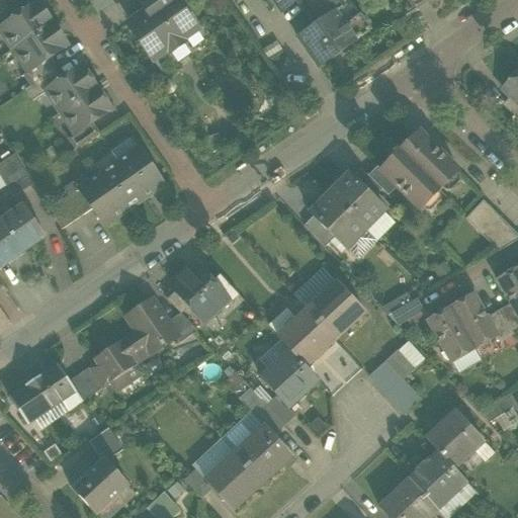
[(1,0),(0,0),(0,14),(8,9),(1,0)]
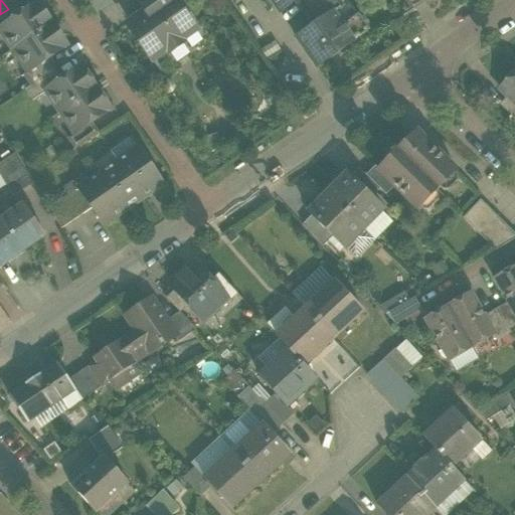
[(87,0),(94,10),(108,0),(87,0)]
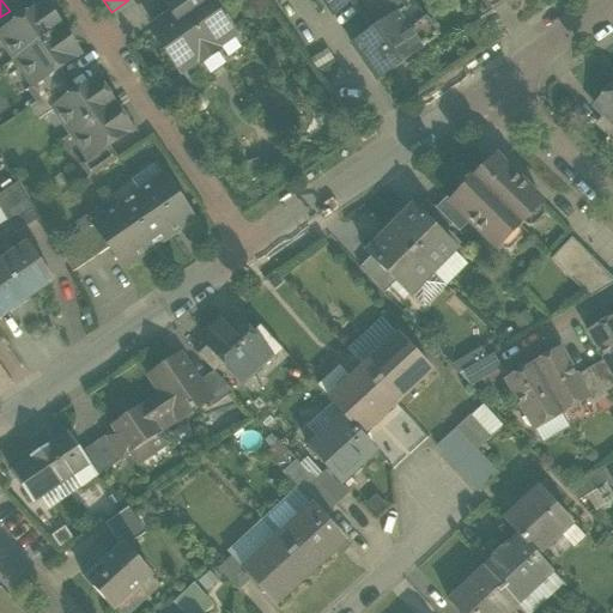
[(218,0),(194,0),(173,16),(176,20),(158,32),(181,66),(194,56),(198,60),(201,65),(218,53),(214,48),(216,48),(212,43),(226,34),(212,13),(223,6),(218,0)]
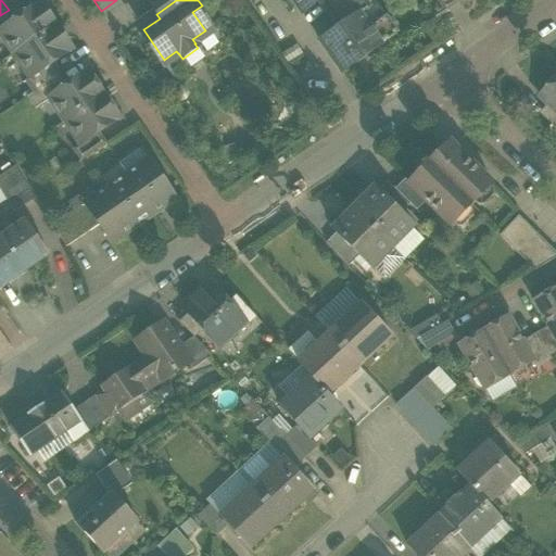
[(147,0),(156,14),(176,0),(147,0)]
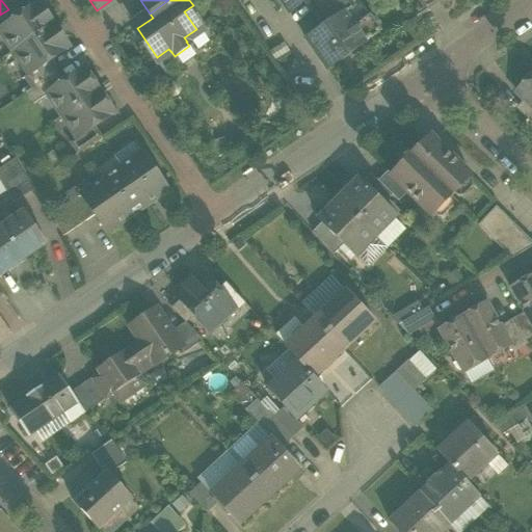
[(280,0),(287,9),(293,10),(304,2),(307,0),(280,0)]
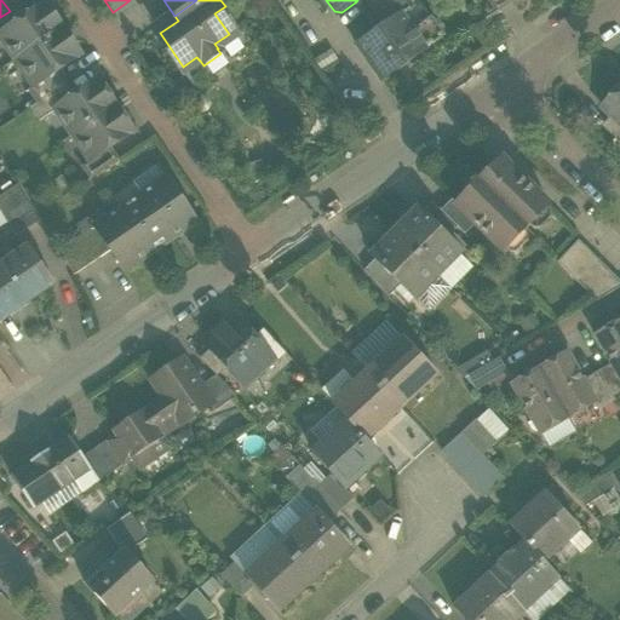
[(357,0),(355,3),(363,15),(383,0),(357,0)]
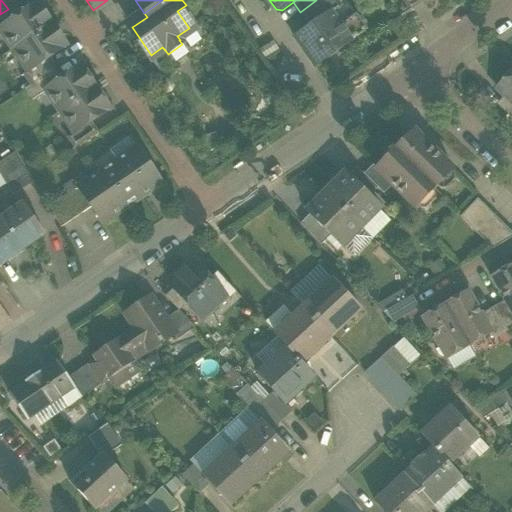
[(335,0),(316,0),(300,12),(310,26),(331,12),(331,13),(341,7),(335,0)]
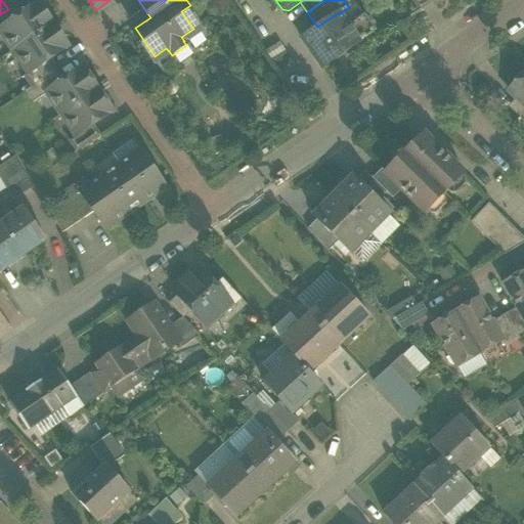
[(430,0),(410,0),(419,12),(433,3),(430,0)]
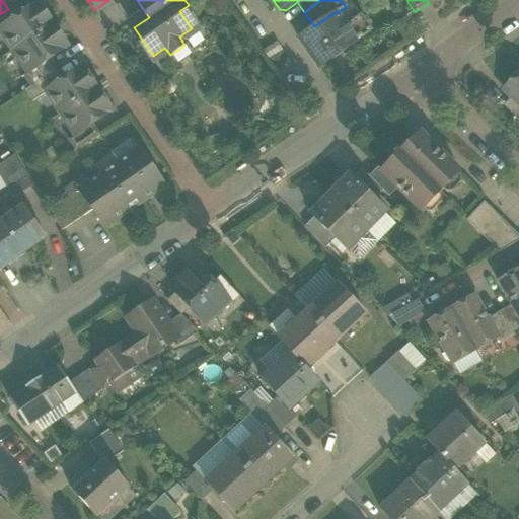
[(18,17),(0,29),(0,32),(12,51),(49,26),(44,17),(45,12),(39,3),(18,17)]
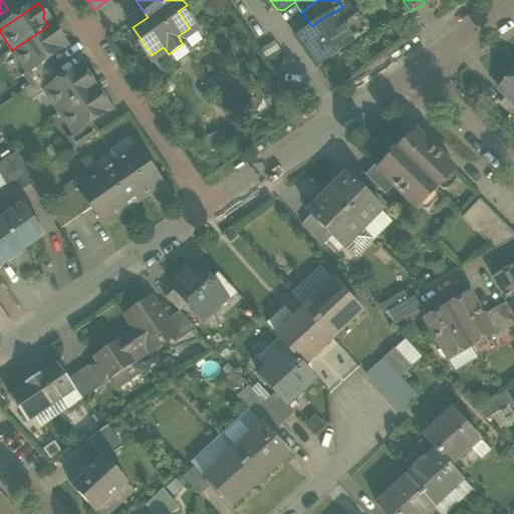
[(0,14),(0,29),(18,17),(11,7),(8,9),(0,14)]
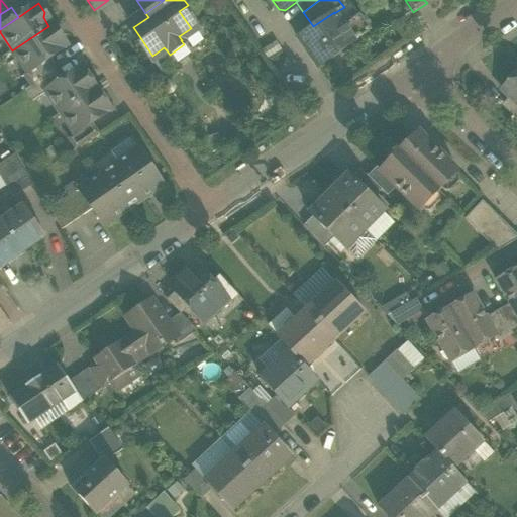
[(313,26),(296,38),(317,69),(355,42),(354,41),(343,26),(334,13),(334,12),(313,26)]
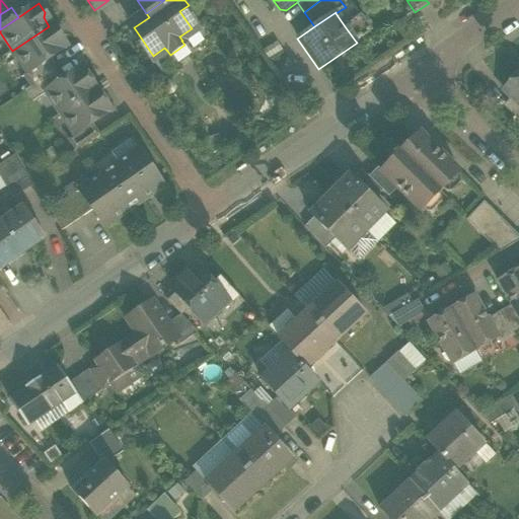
[(361,15),(345,26),(356,42),(372,30),(361,15)]
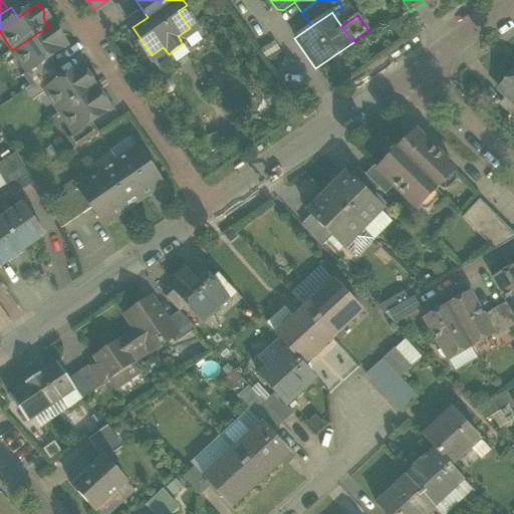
[(48,26),(12,50),(27,72),(28,73),(47,59),(67,46),(61,37),(55,36),(48,26)]
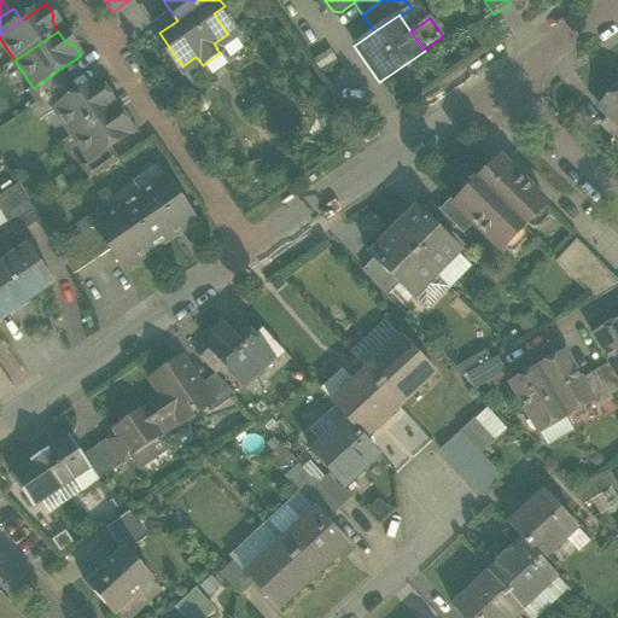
[(57,71),(34,88),(33,87),(29,89),(38,104),(65,85),(57,71)]
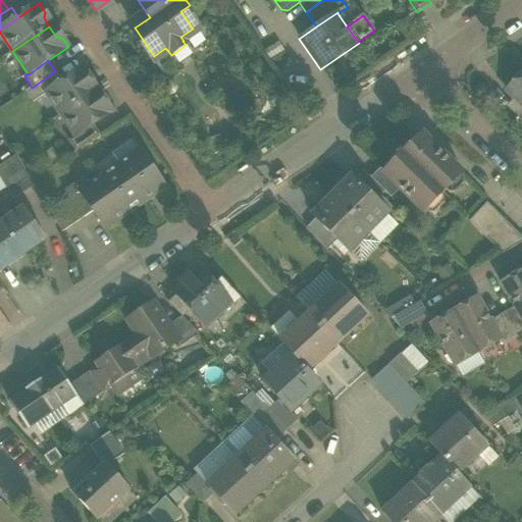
[(62,82),(46,93),(46,94),(60,115),(98,90),(83,67),(62,82)]
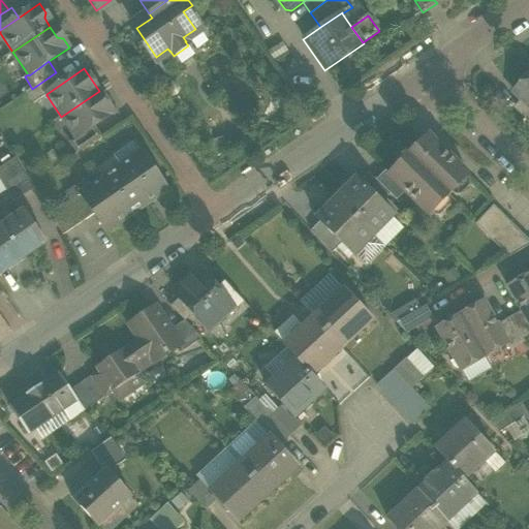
[(32,89),(26,93),(34,103),(47,95),(47,94),(63,83),(56,72),(32,89)]
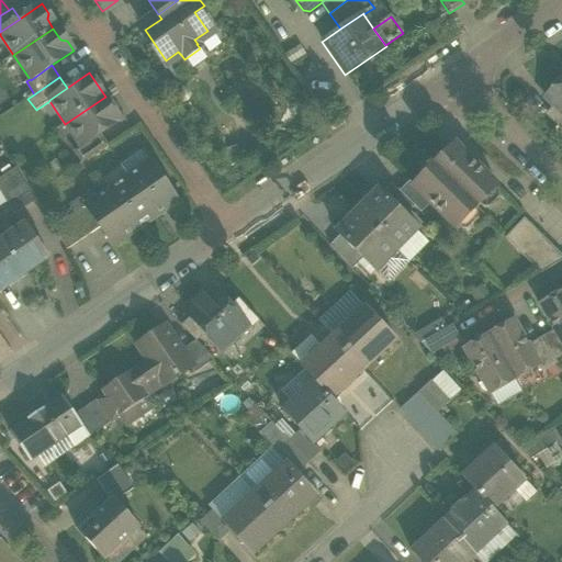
[(561,79),(546,97),(561,113),(561,79)]
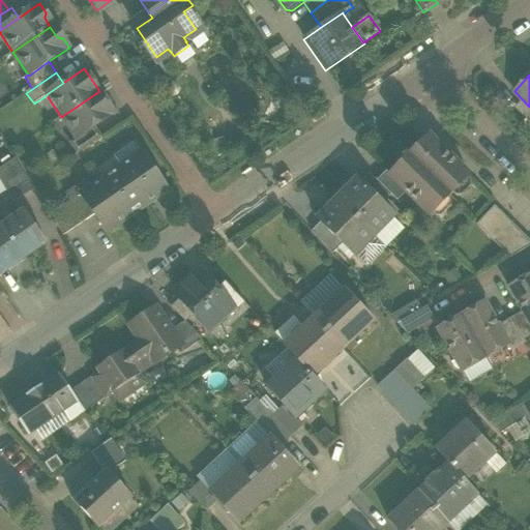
[(99,91),(61,117),(76,138),(77,139),(93,127),(114,113),(99,91)]
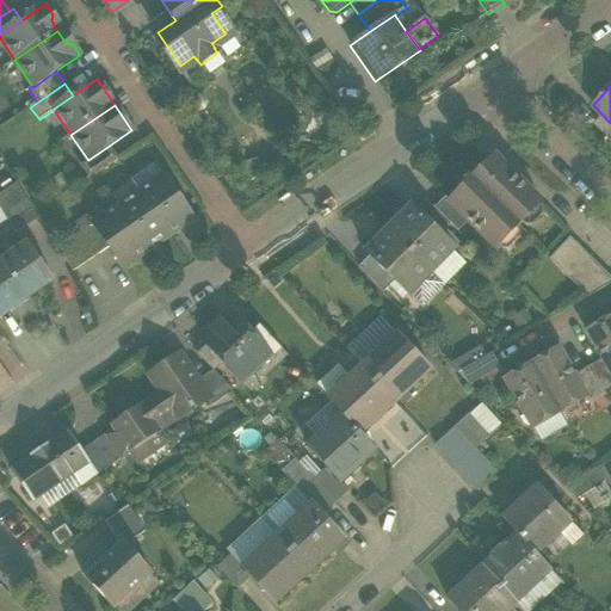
[(107,147),(88,160),(87,159),(80,165),(88,177),(116,159),(107,147)]
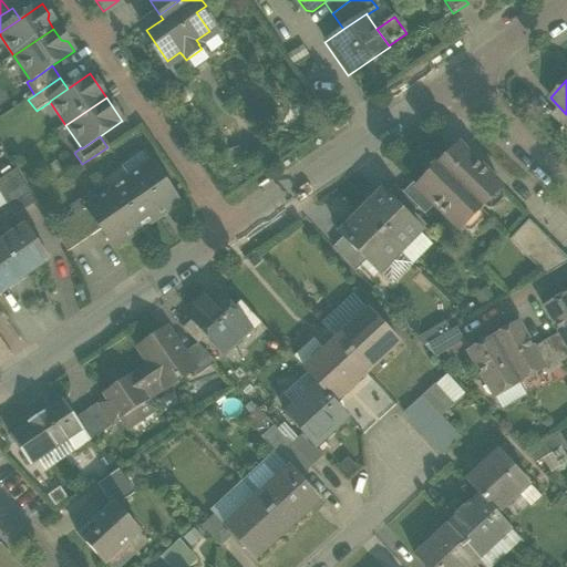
[(457,145),(437,166),(435,164),(426,173),(429,175),(416,187),(415,188),(434,206),(460,232),(502,189),(457,145)]
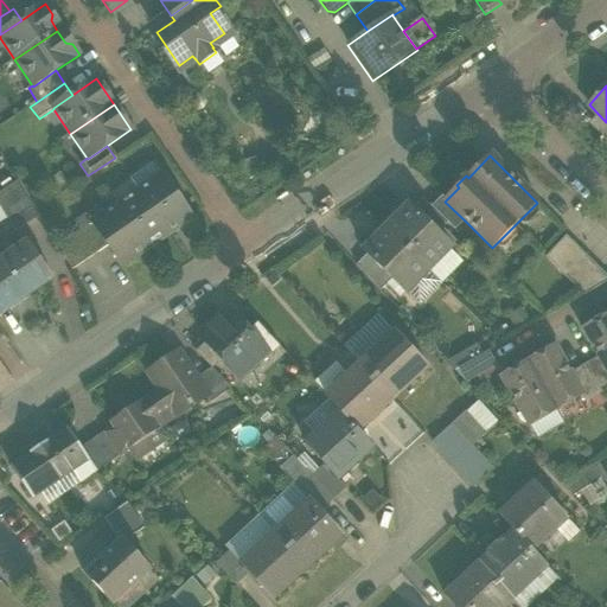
[(161,174),(138,191),(167,234),(191,218),(161,174)]
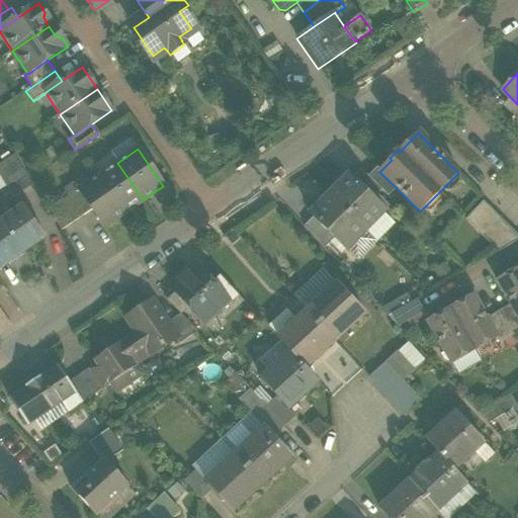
[(20,162),(0,174),(0,176),(12,198),(34,185),(20,162)]
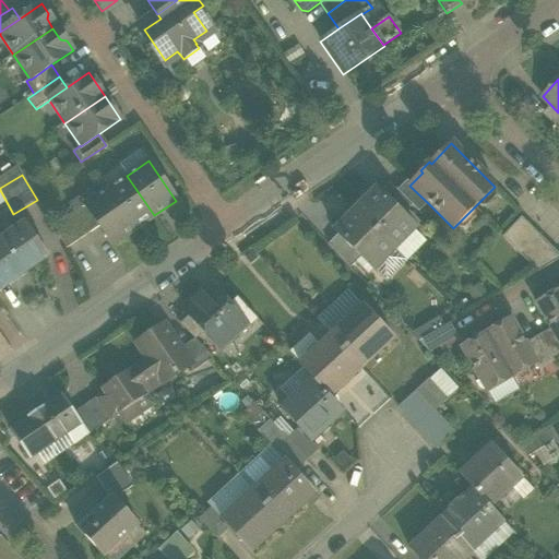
[(154,215),(127,176),(106,190),(133,229),(154,215)]
